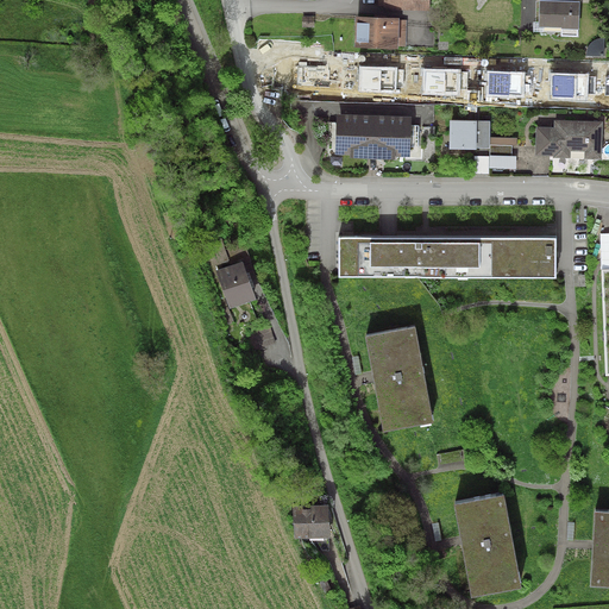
[(384,7),(384,10),(431,11),(429,0),(377,0),(378,7),(384,7)]
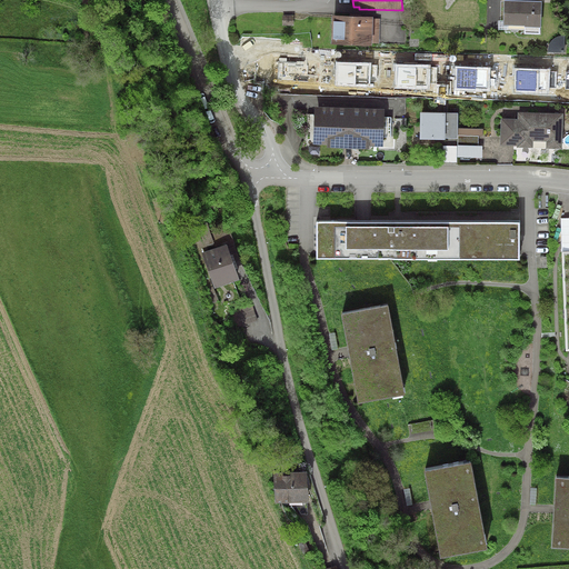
[(541,1),(503,0),(502,26),(525,27),(525,33),(540,33),(541,1)]
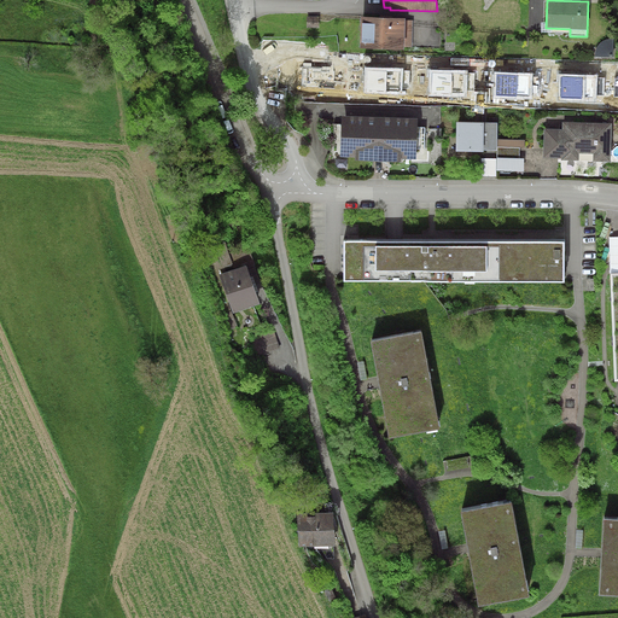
[(307,16),(307,28),(319,28),(319,17),(307,16)]
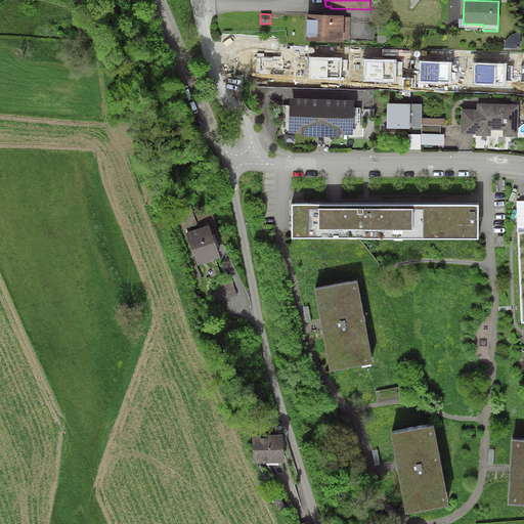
[(344,15),(306,13),(305,41),(343,42),(343,39),(349,40),(350,17),(344,16),(344,15)]
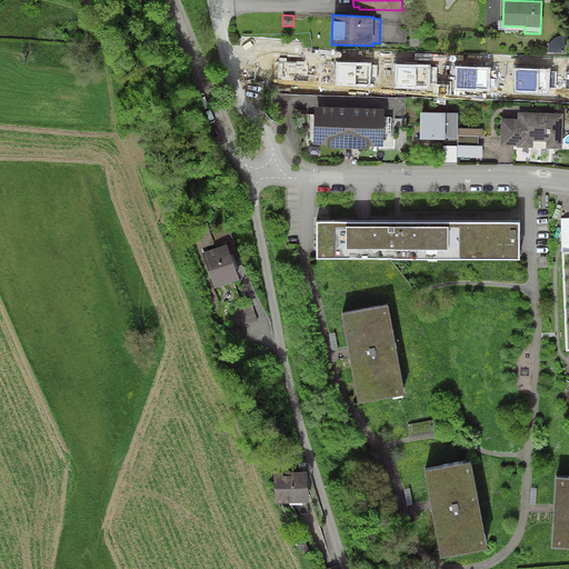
[(565,52),(565,36),(561,36),(557,37),(555,38),(551,40),(550,42),(549,46),(548,48),(548,52),(565,52)]
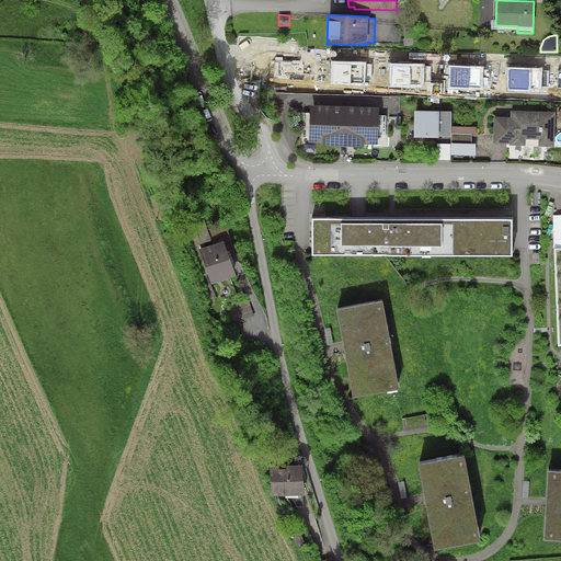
[(307,59),(271,58),(271,82),(306,83),(306,78),(312,78),(313,61),(307,61),(307,59)]
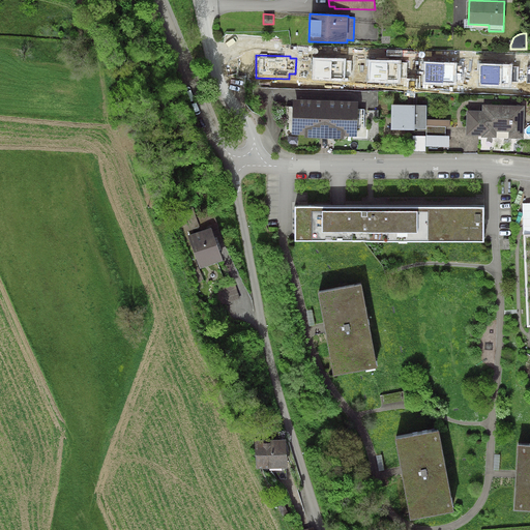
[(346,59),(313,58),(312,80),(345,81),(346,76),(351,77),(352,60),(346,60),(346,59)]
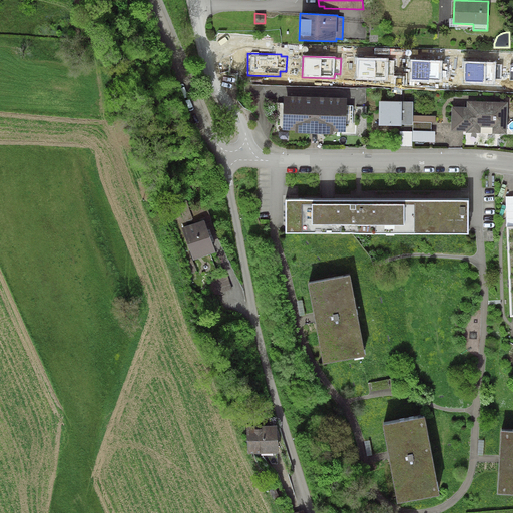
[(389,58),(356,57),(356,79),(388,80),(388,75),(394,75),(394,60),(389,60),(389,58)]
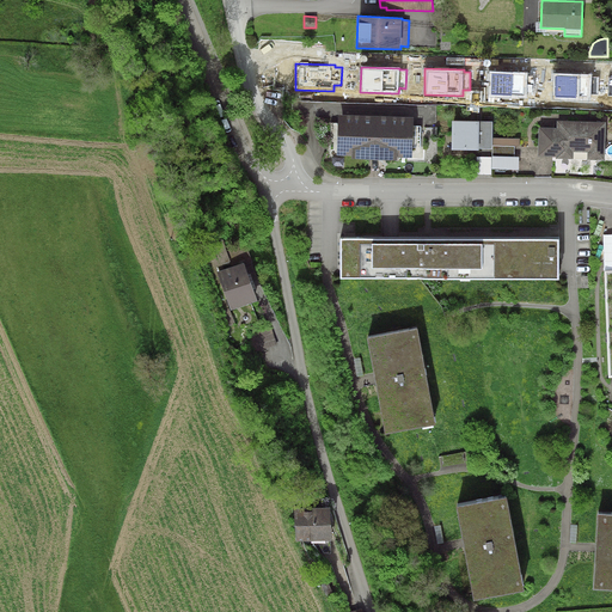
[(528,72),(490,72),(489,97),(527,98),(527,92),(534,92),(536,74),(528,74),(528,72)]
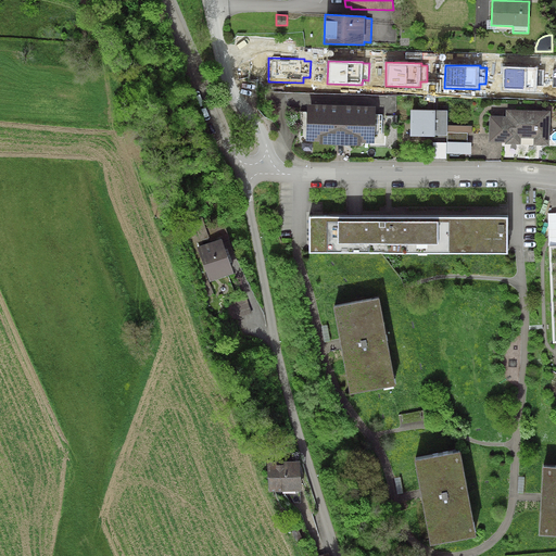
[(538,67),(503,66),(502,91),(538,92),(538,86),(543,86),(544,70),(538,70),(538,67)]
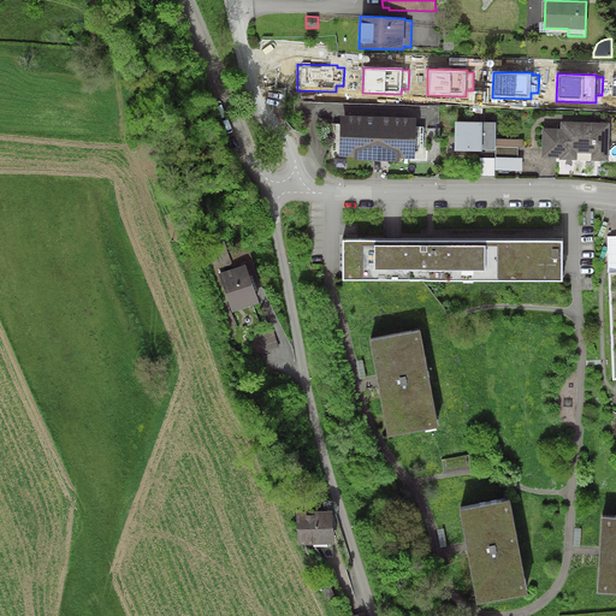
[(418,117),(339,116),(339,123),(332,123),(331,158),(339,158),(339,157),(354,157),(354,160),(400,161),(400,158),(415,159),(415,160),(422,160),(424,126),(416,125),(418,117)]
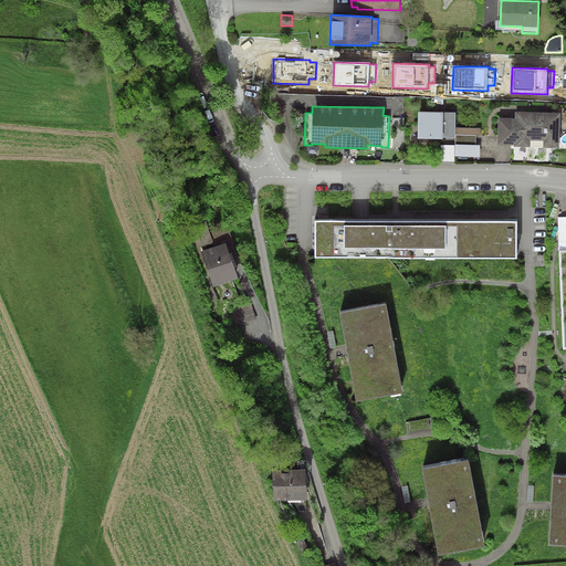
[(443,112),(418,112),(417,139),(442,139),(442,137),(443,112)]
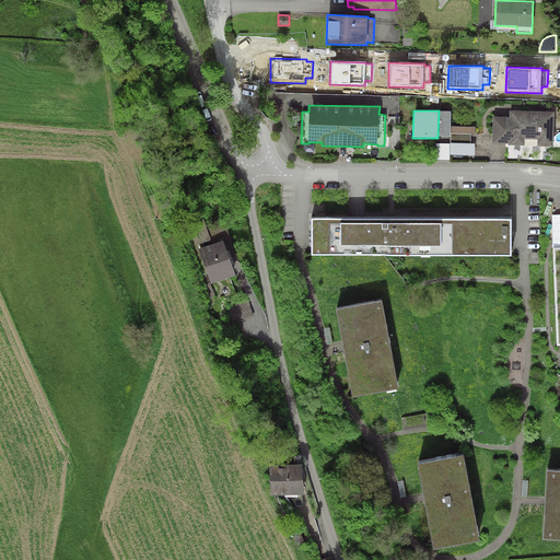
[(451,111),(439,111),(438,136),(451,136),(451,133),(451,126),(451,111)]
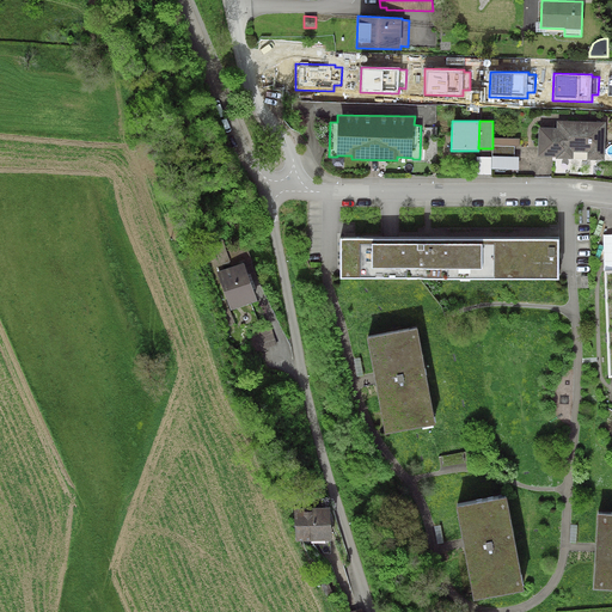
[(557,128),(539,128),(539,157),(556,157),(556,159),(574,159),(574,152),(587,153),(587,160),(605,160),(606,122),(557,121),(557,128)]
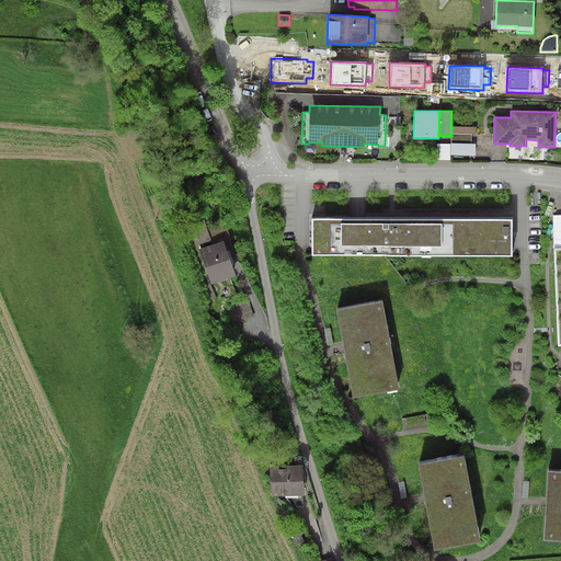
[(451,136),(451,144),(472,144),(472,134),(451,134),(451,136)]
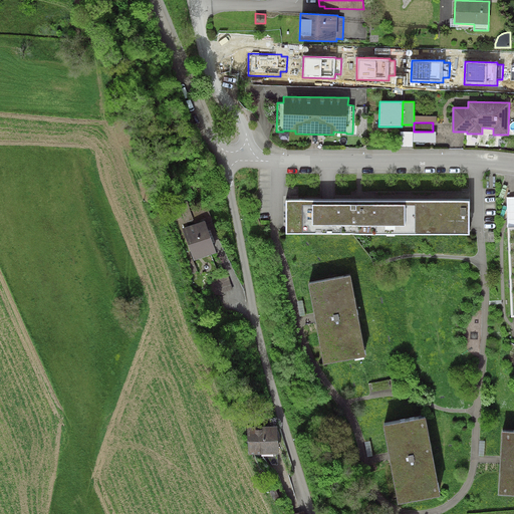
[(413,142),(414,132),(401,132),(400,147),(413,147),(413,142)]
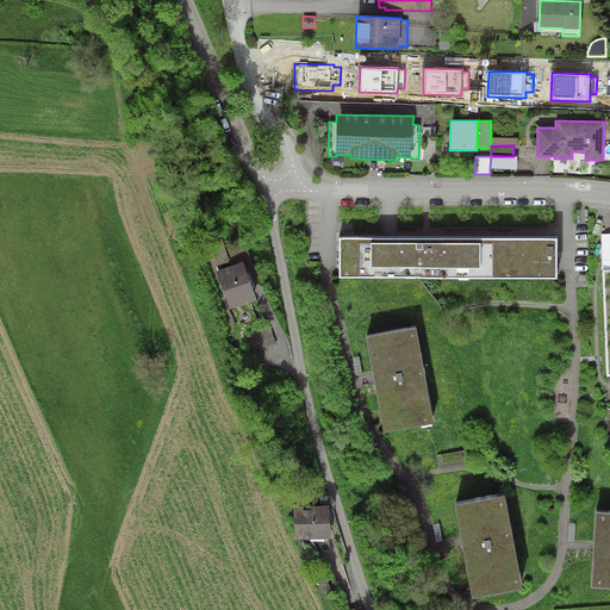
[(491,156),(490,168),(517,168),(517,156),(514,156),(491,156)]
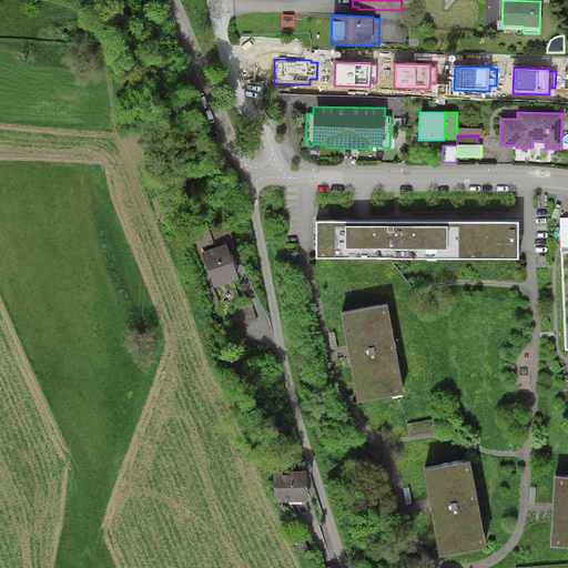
[(518,221),(315,221),(315,260),(518,259),(518,221)]
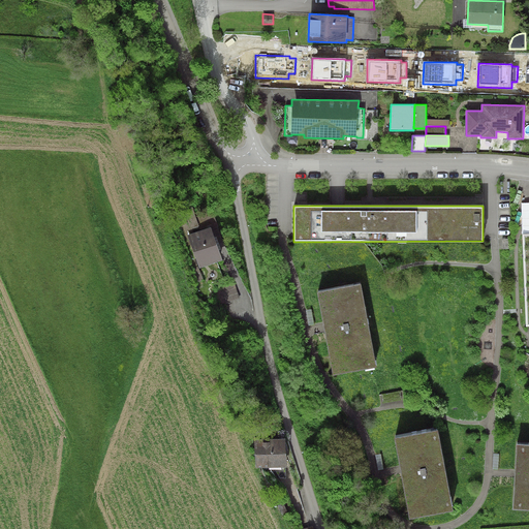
[(222,260),(211,227),(188,236),(199,269),(222,260)]
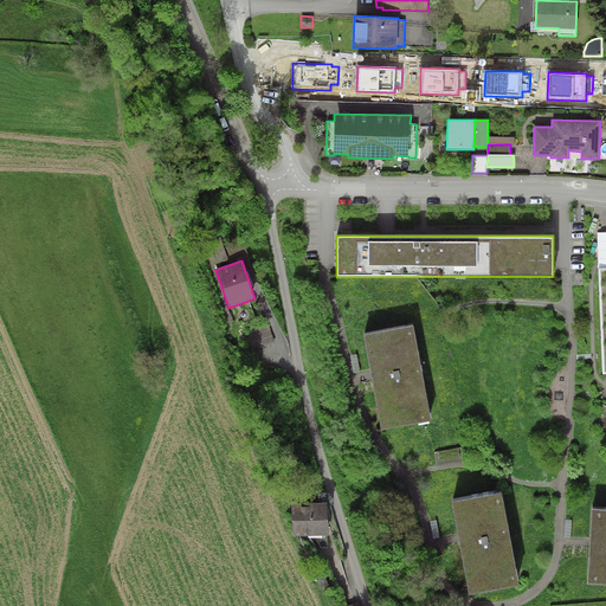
[(252,349),(275,341),(268,322),(245,329),(252,349)]
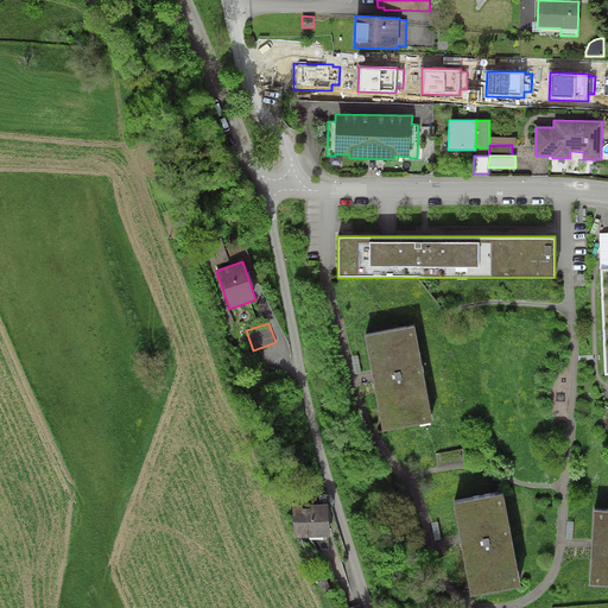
[(415,324),(365,334),(384,432),(434,422),(415,324)]
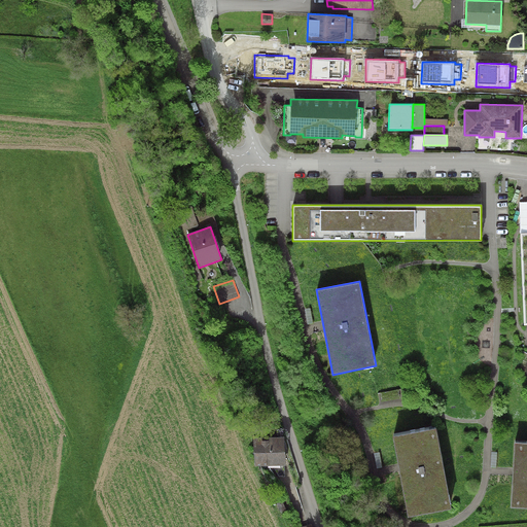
[(435,426),(392,433),(408,515),(451,506),(435,426)]
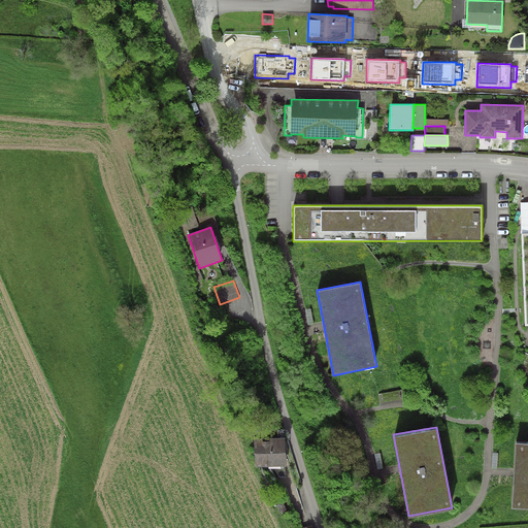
[(286,466),(286,437),(254,438),(255,467),(286,466)]
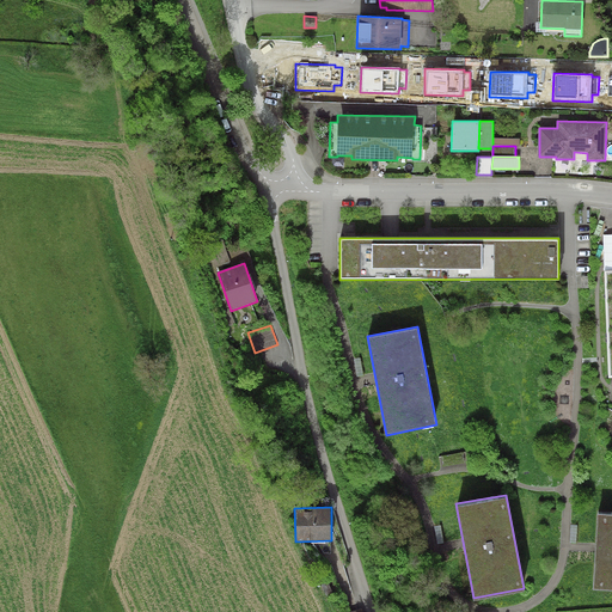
[(611,512),(598,512),(593,588),(611,588),(611,512)]
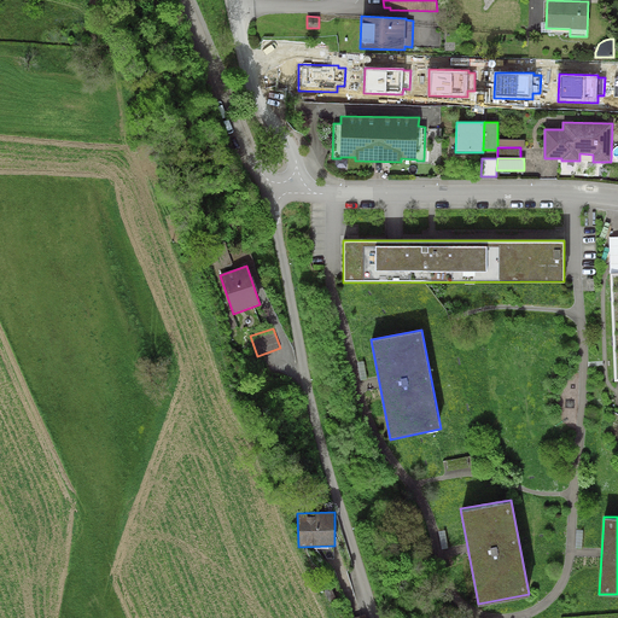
[(330,602),(336,599),(331,588),(324,592),(330,602)]
